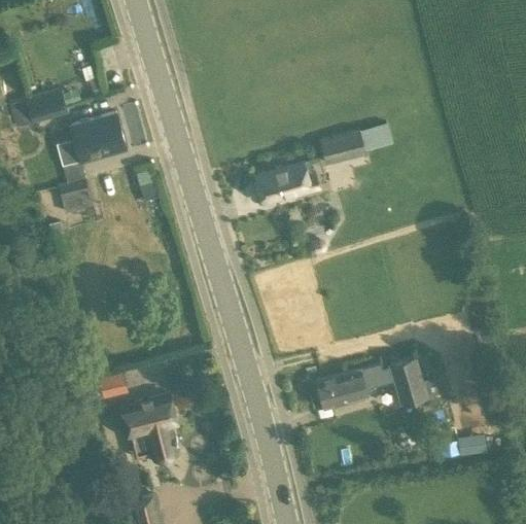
[(90,67),(82,70),(85,81),(94,78),(90,67)]
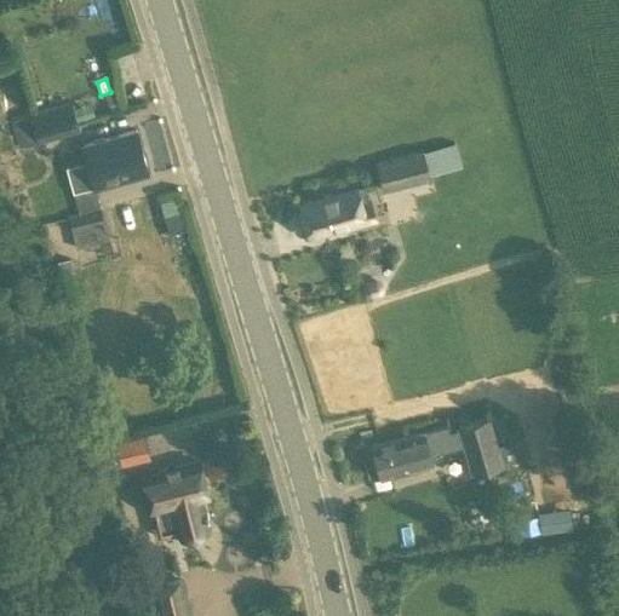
[(41,144),(80,133),(79,126),(72,104),(33,116),(10,122),(19,151),(41,144)]
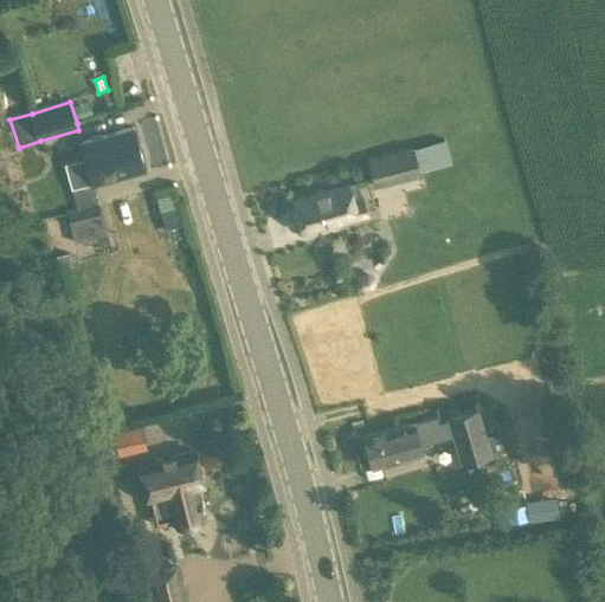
[(79,146),(91,186),(71,192),(77,211),(66,214),(75,245),(107,235),(100,208),(94,187),(146,173),(134,130),(79,146)]
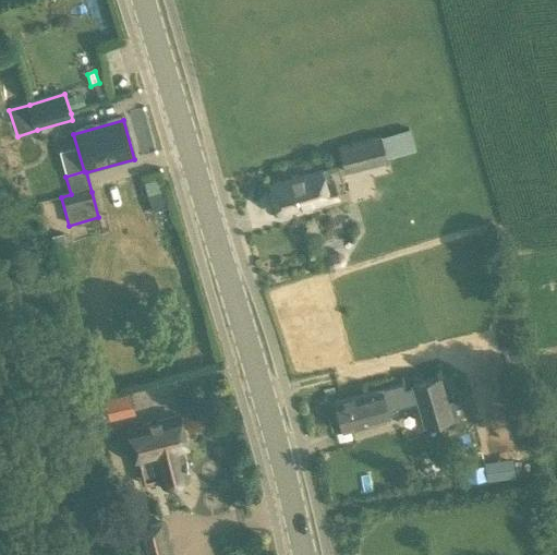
[(410,130),(339,149),(346,175),(388,163),(387,159),(416,152),(410,130)]
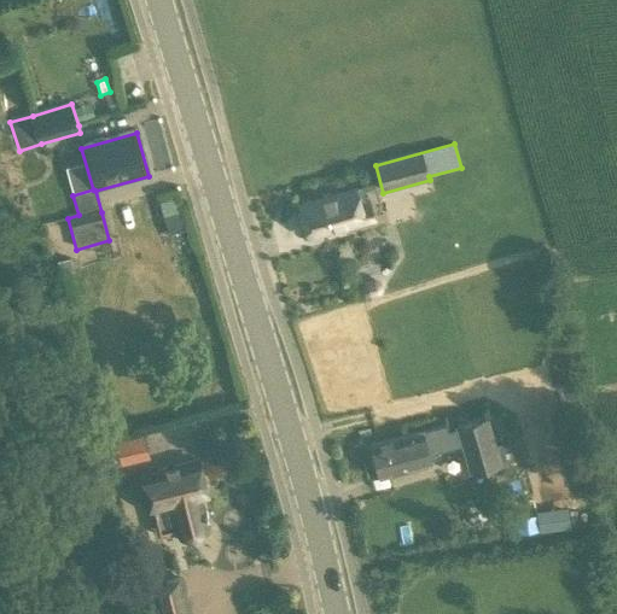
[(373,221),(367,202),(364,203),(360,189),(298,209),(308,239),(326,233),(327,235),(373,221)]
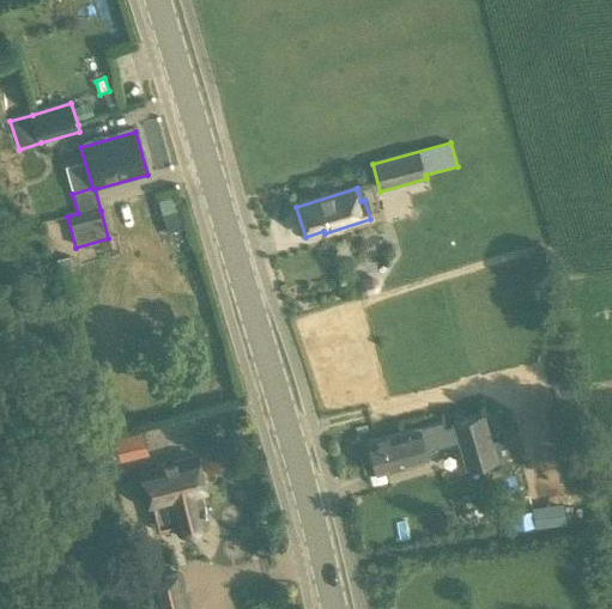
[(443,424),(418,431),(368,444),(376,474),(425,461),(425,458),(435,456),(432,450),(458,444),(466,470),(498,461),(484,414),(452,424),(453,427),(444,428),(443,424)]
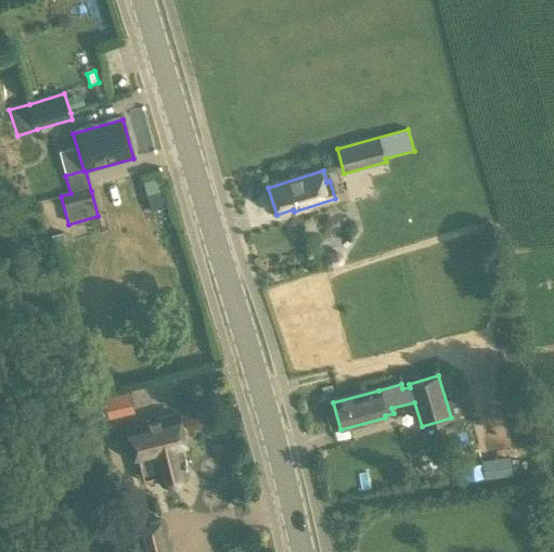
[(126,418),(137,415),(131,392),(102,398),(107,422),(126,418)]
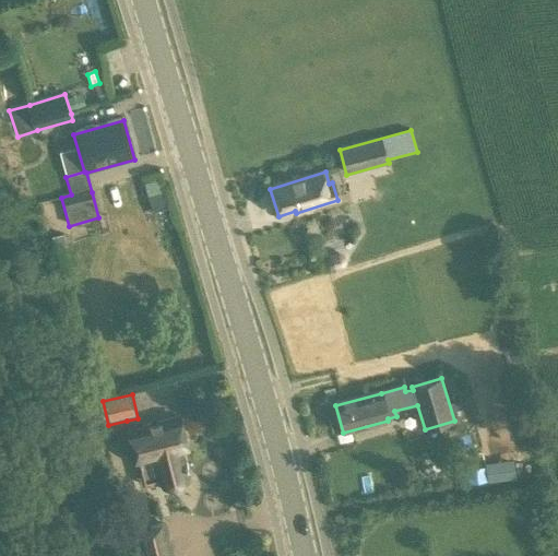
[(130,435),(138,463),(143,486),(157,483),(163,493),(173,496),(177,495),(183,494),(189,485),(190,473),(183,451),(187,450),(179,422),(130,435)]
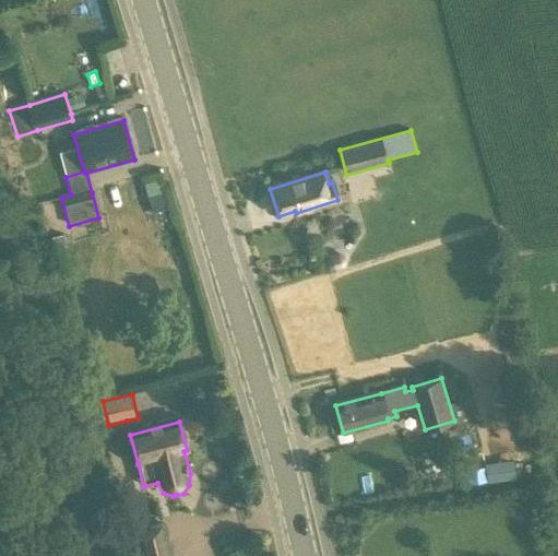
[(513,461),(486,465),(488,481),(489,484),(517,480),(515,476),(513,461)]
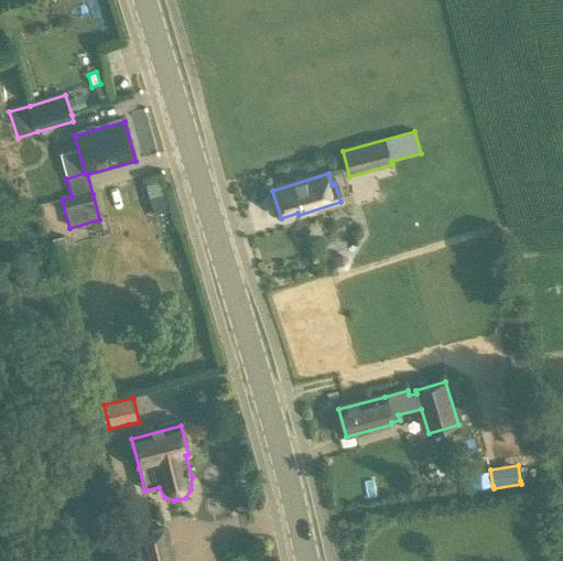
[(490,476),(471,478),(472,491),(491,488),(490,476)]
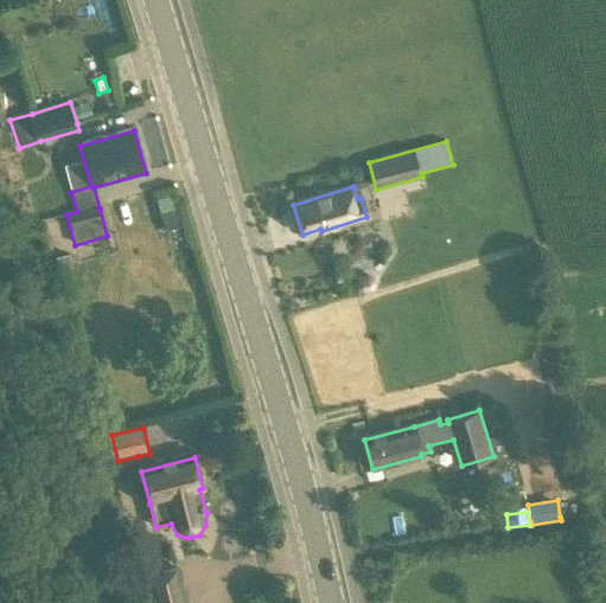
[(187,602),(179,568),(147,576),(154,602),(187,602)]
